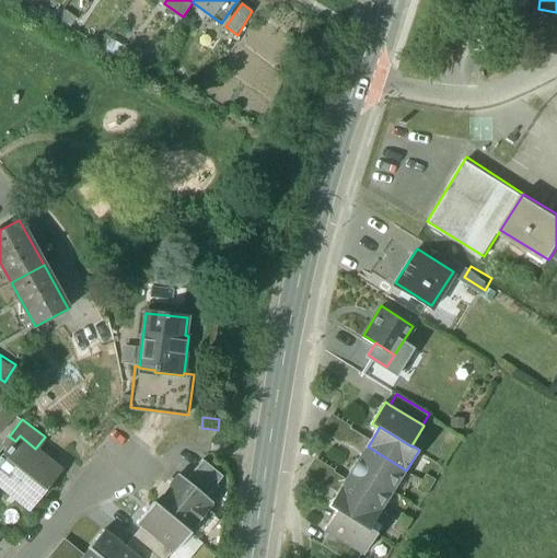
[(372,440),(352,428),(344,441),(363,453),(368,446),(372,440)]
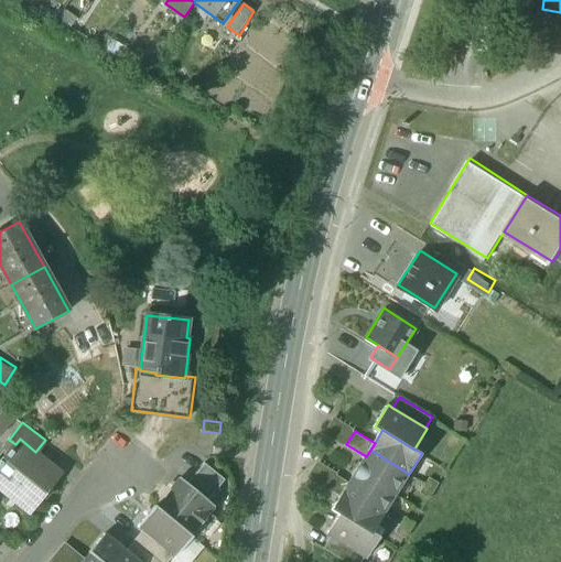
[(15,444),(2,462),(0,460),(0,486),(31,511),(58,476),(32,455),(35,452),(20,439),(15,444)]
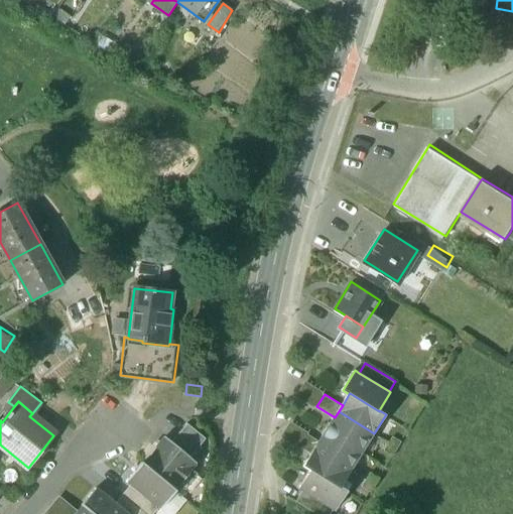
[(374,433),(339,411),(335,417),(328,429),(363,452),(374,433)]
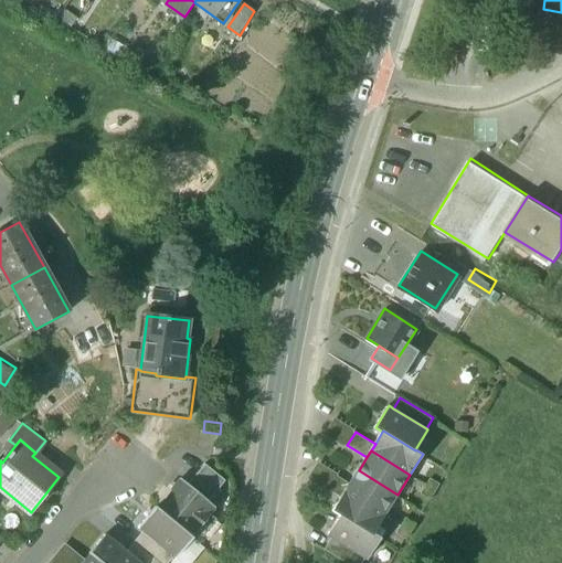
[(207,463),(190,484),(210,500),(228,480),(207,463)]
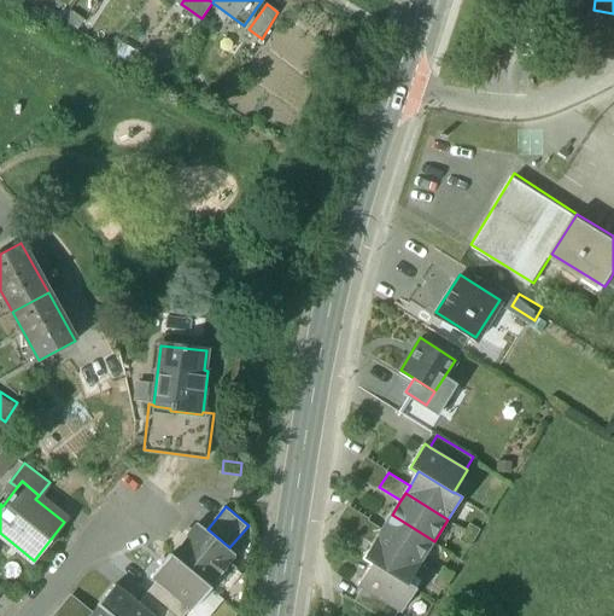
[(434,541),(392,515),(382,528),(379,535),(421,563),(434,541)]
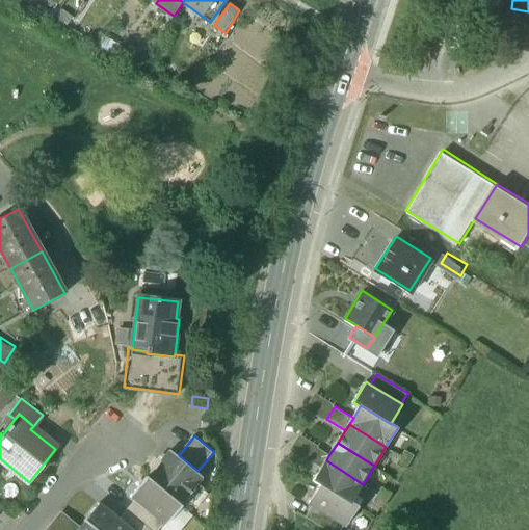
[(329,454),(319,448),(311,460),(322,467),(326,460),(329,454)]
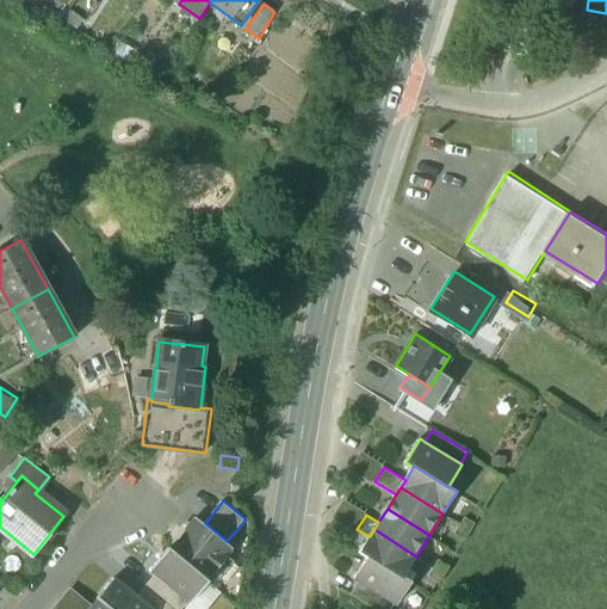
[(205,523),(197,516),(171,548),(209,580),(235,548),(227,541),(205,523)]
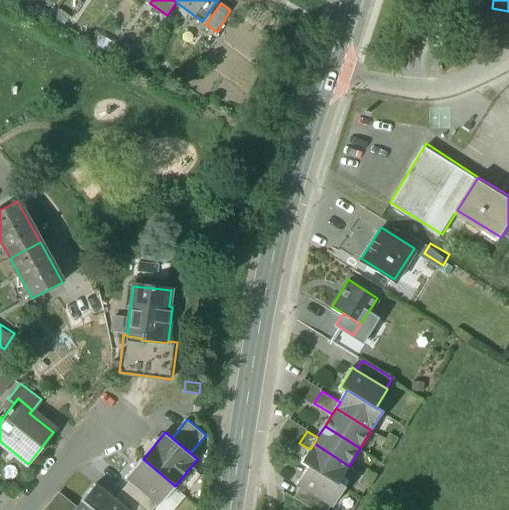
[(400,438),(391,433),(382,447),(391,452),(400,438)]
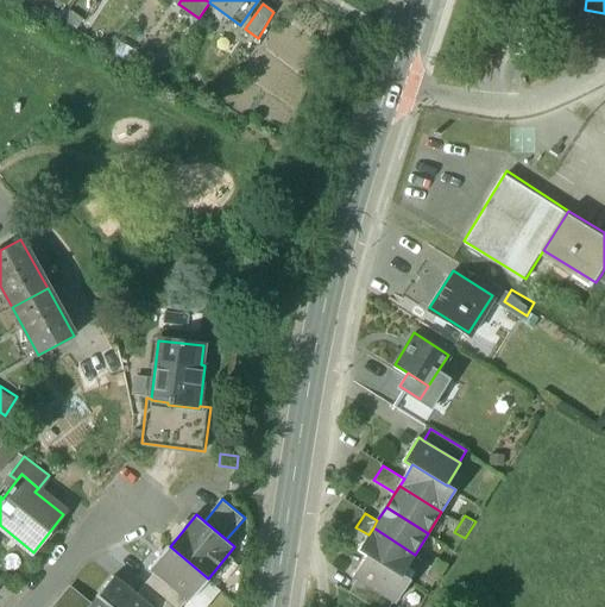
[(415,555),(373,527),(369,534),(359,550),(367,555),(367,554),(402,575),(403,574),(415,555)]
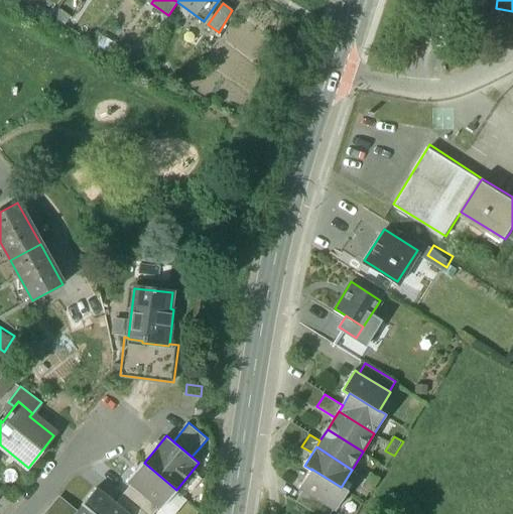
[(143,462),(127,481),(132,485),(159,507),(161,509),(177,490),(176,490),(144,463),(143,462)]
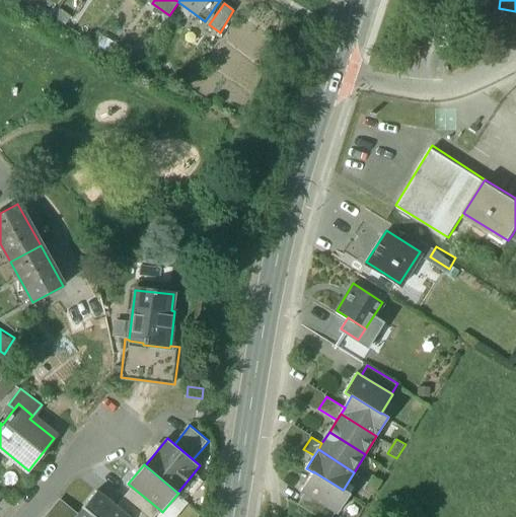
[(343,490),(313,471),(313,472),(302,491),(337,513),(338,513),(350,494),(344,489),(343,490)]
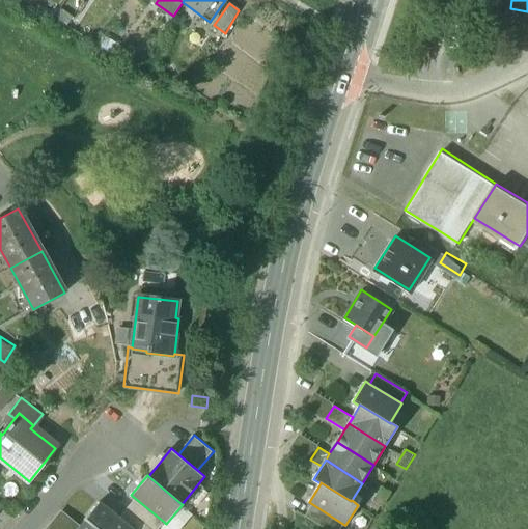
[(383,485),(373,500),(383,505),(391,491),(383,485)]
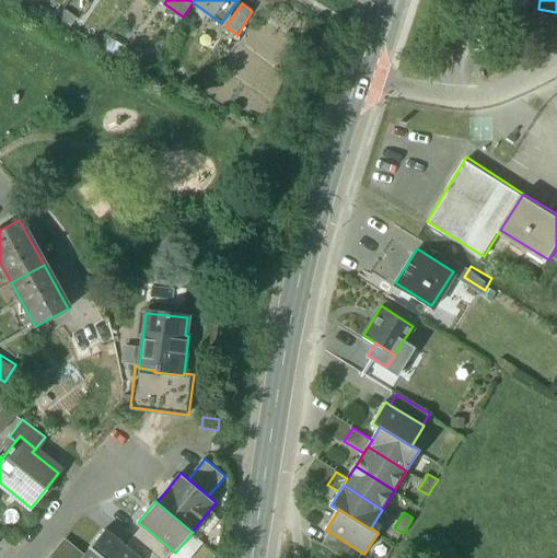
[(167,557),(173,550),(143,526),(135,536),(161,557),(167,557)]
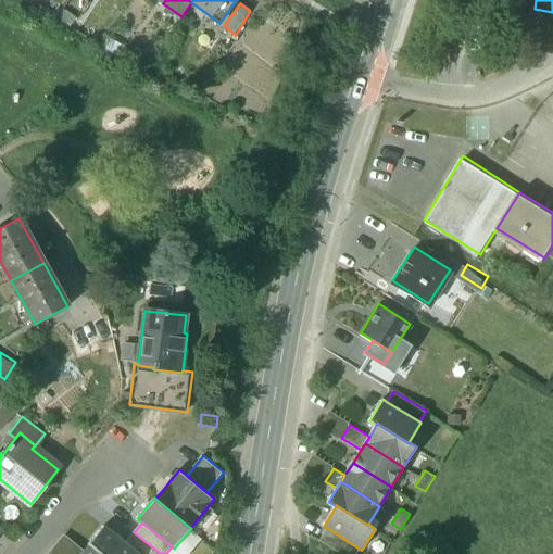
[(140,553),(126,542),(105,525),(89,543),(90,544),(102,553),(140,553)]
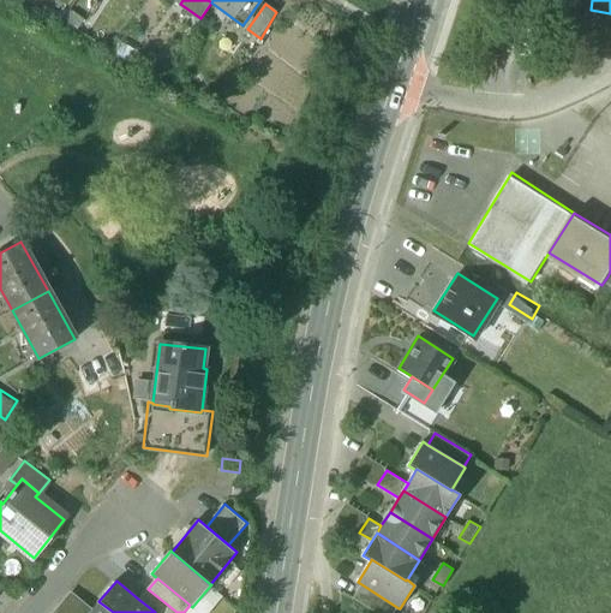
[(395,612),(399,608),(363,585),(354,597),(379,612),(395,612)]
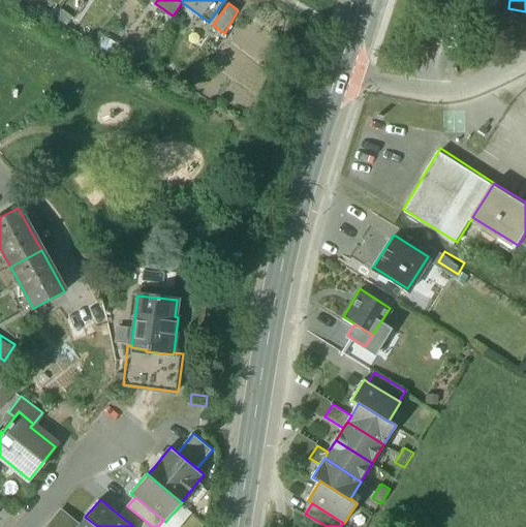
[(152,526),(127,506),(120,516),(133,526),(152,526)]
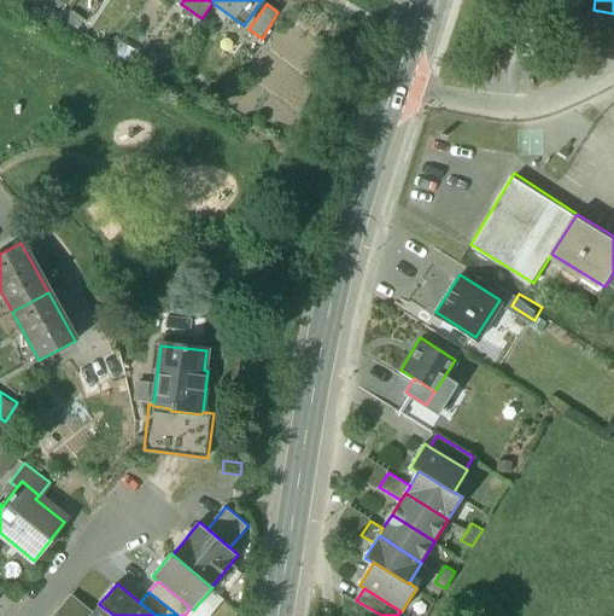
[(91,615),(95,611),(72,593),(62,605),(74,615),(91,615)]
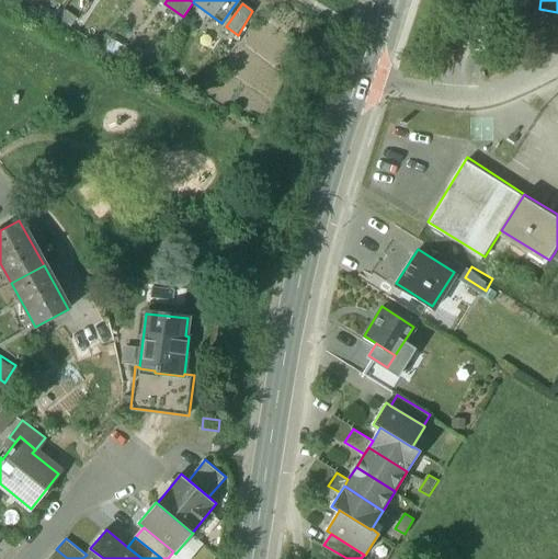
[(67,558),(56,549),(48,558),(67,558)]
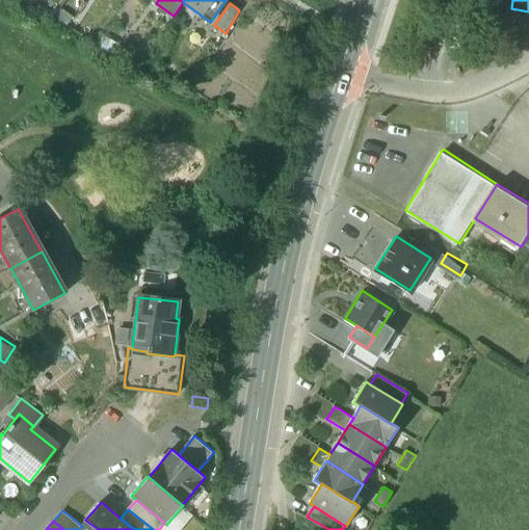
[(98,529),(86,521),(82,526),(78,529),(98,529)]
